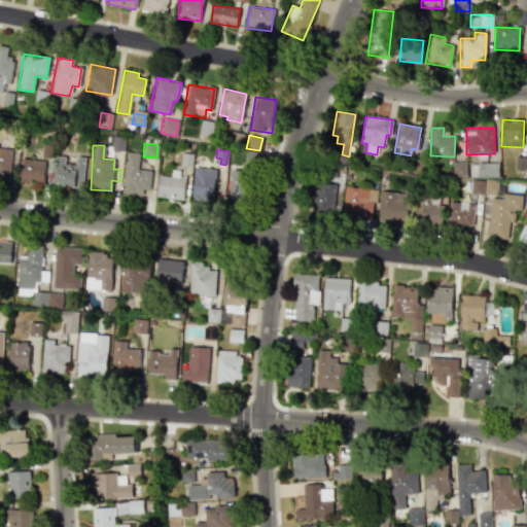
[(149,171),(137,169),(139,153),(127,151),(120,192),(146,197),(149,171)]
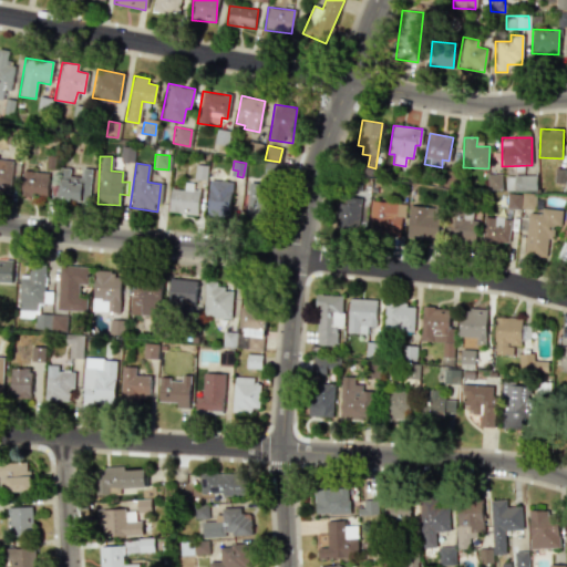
[(81,177),(69,176),(69,168),(59,167),(57,199),(88,202),(91,168),(81,167),(81,177)]
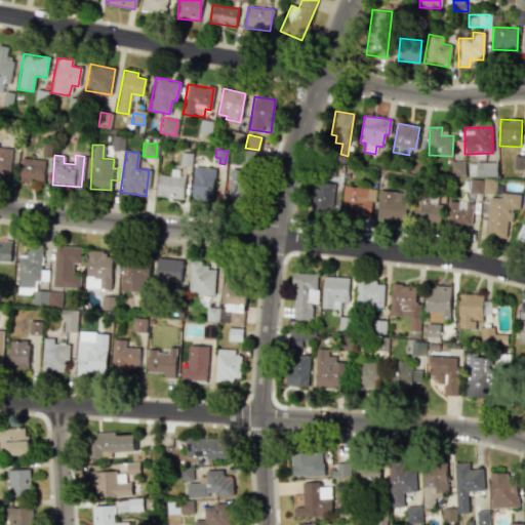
[(18,180),(43,182),(44,159),(19,159),(18,180)]
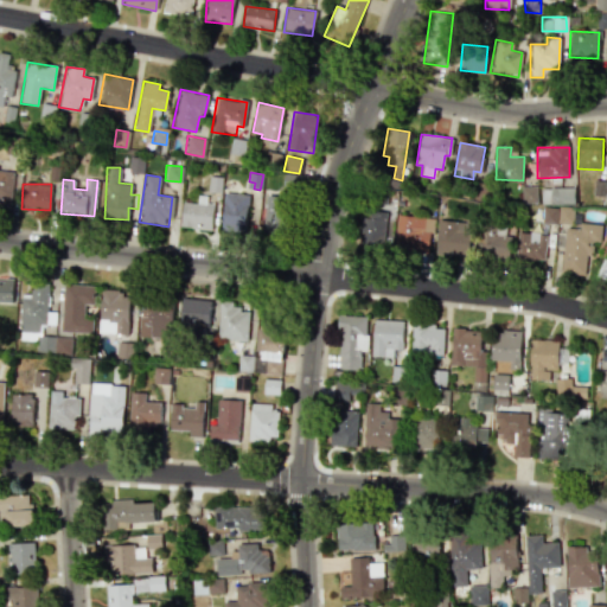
[(537,200),(537,186),(522,186),(522,202),(537,200)]
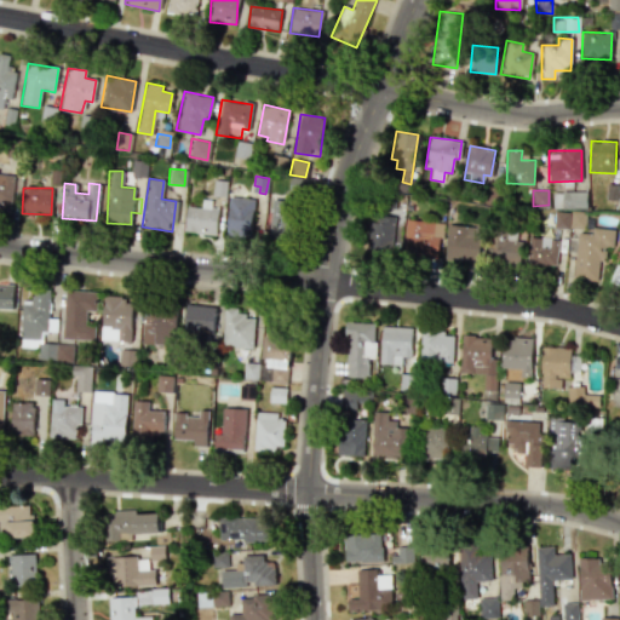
[(586,191),(554,191),(552,207),(586,207),(586,191)]
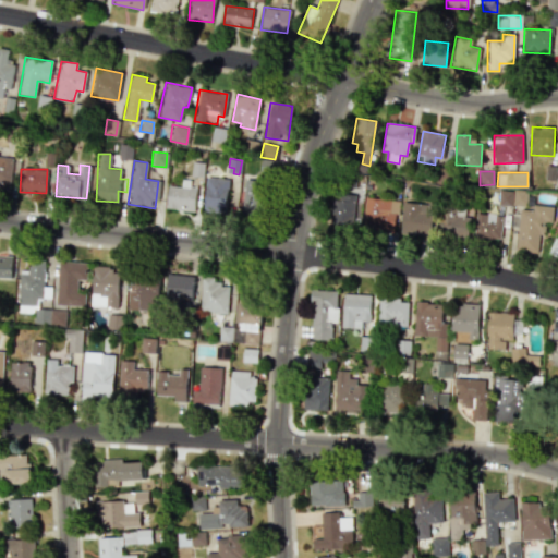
[(204,214),(226,214),(228,179),(205,178),(204,214)]
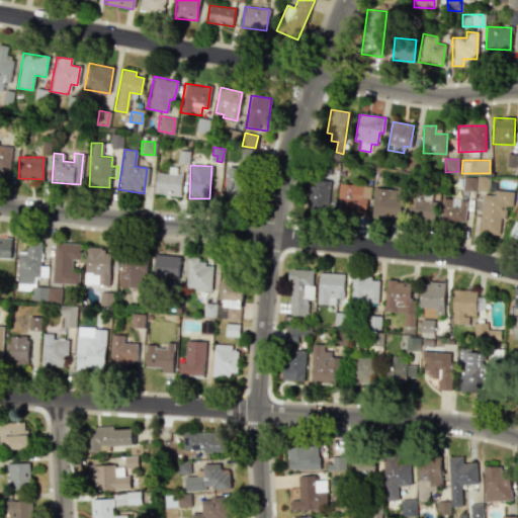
[(243,200),(244,166),(226,165),(226,199),(243,200)]
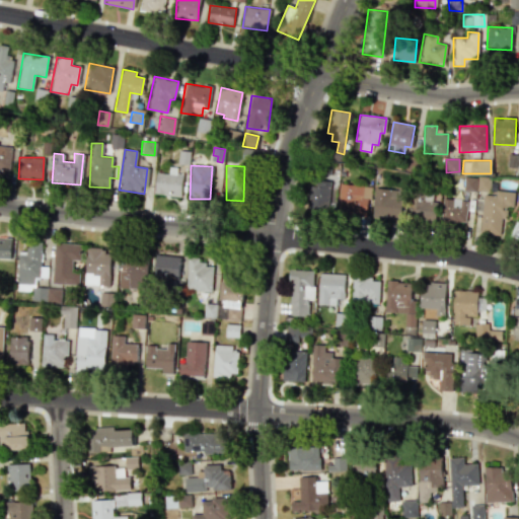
[(168,173),(155,172),(154,195),(180,196),(182,174),(176,173),(176,167),(168,167),(168,173)]
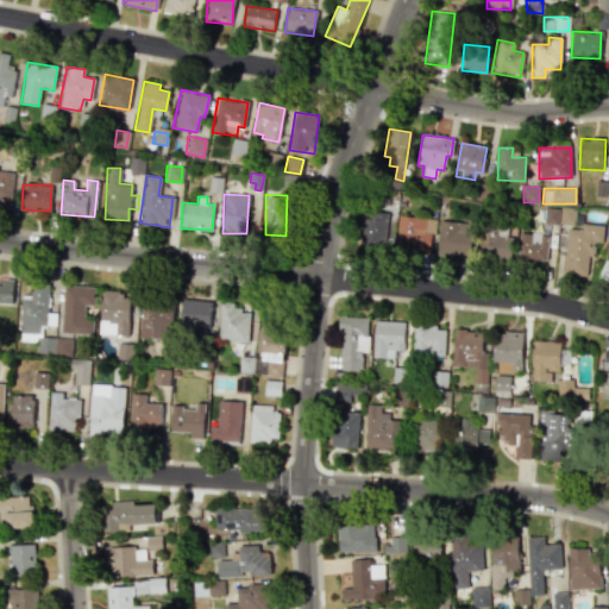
[(575,208),(545,207),(544,224),(573,225),(575,208)]
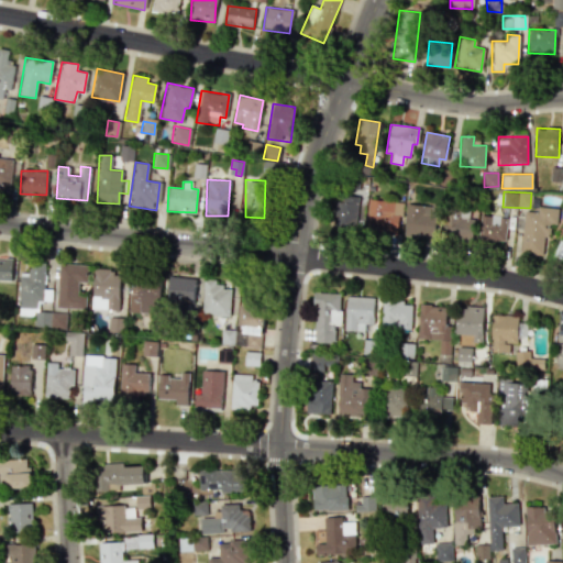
[(332,201),(331,229),(356,230),(357,196),(342,195),(342,201),(332,201)]
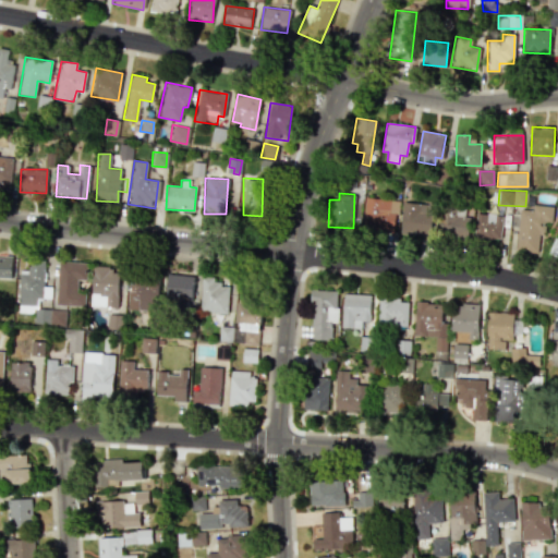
[(398,201),(365,197),(362,228),(395,231),(398,201)]
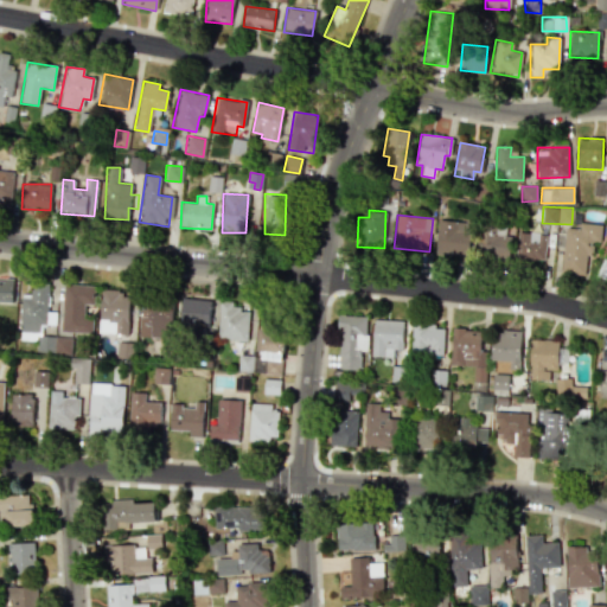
[(471,223),(439,219),(434,254),(467,257),(471,223)]
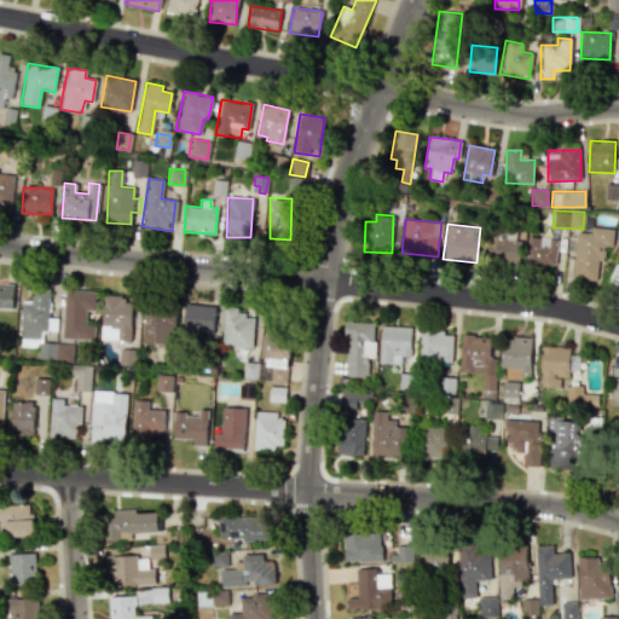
[(572,277),(599,279),(601,247),(612,248),(614,229),(591,227),(590,236),(568,233),(567,253),(574,253),(572,277)]
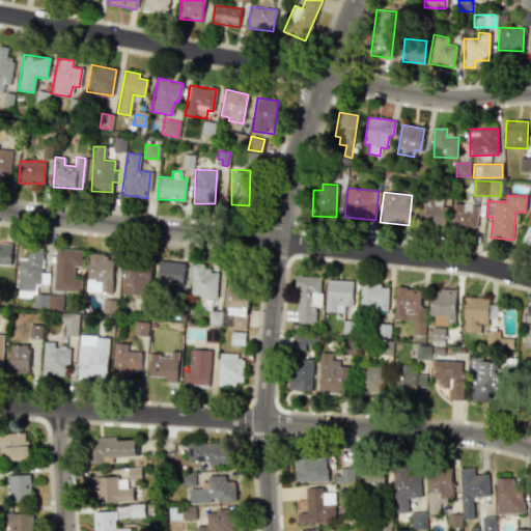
[(477,203),(452,203),(451,227),(476,228),(477,203)]
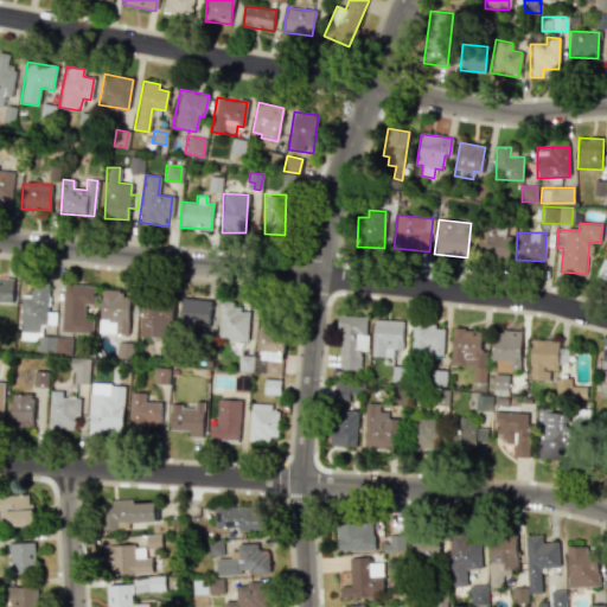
[(606,260),(604,259),(596,276),(606,280),(606,260)]
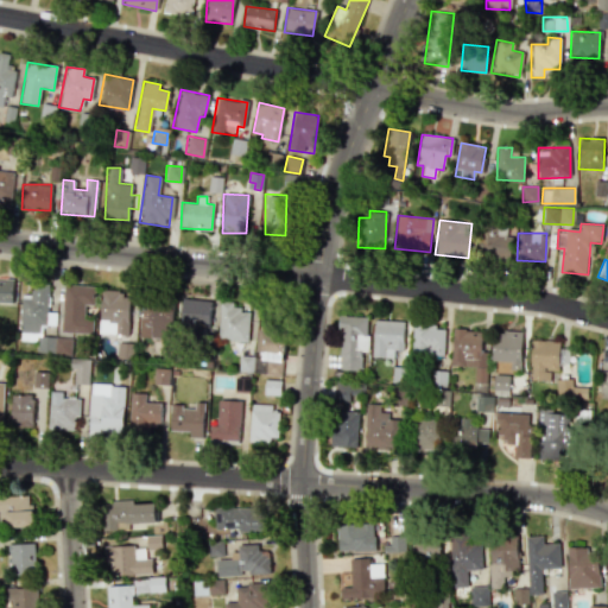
[(70,337),(38,336),(39,324),(55,325),(55,312),(46,312),(48,285),(31,284),(30,295),(21,295),(19,340),(37,341),(36,352),(69,354),(70,337)]
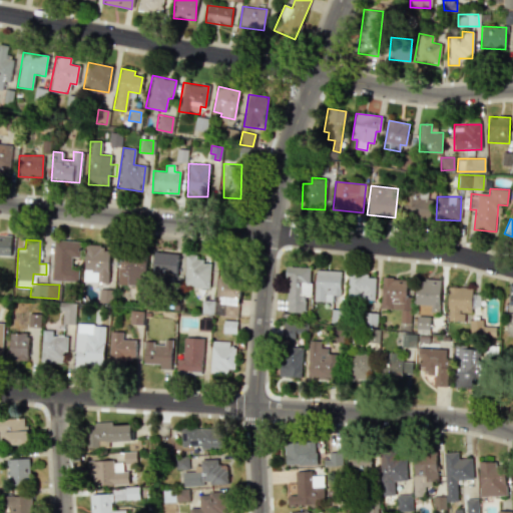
[(77,282),(78,269),(69,269),(70,257),(79,258),(79,241),(52,240),(51,281),(77,282)]
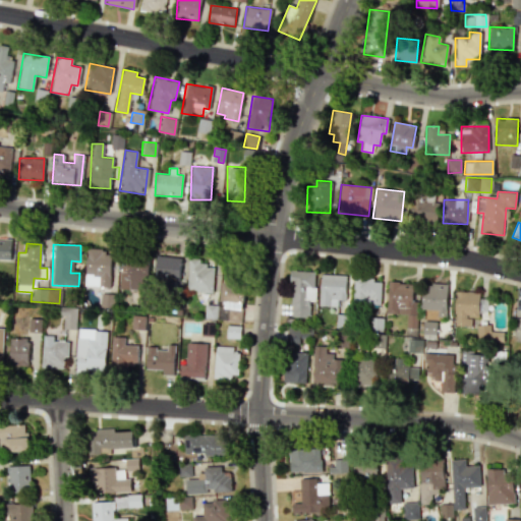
[(84,286),(110,287),(111,249),(85,248),(84,286)]
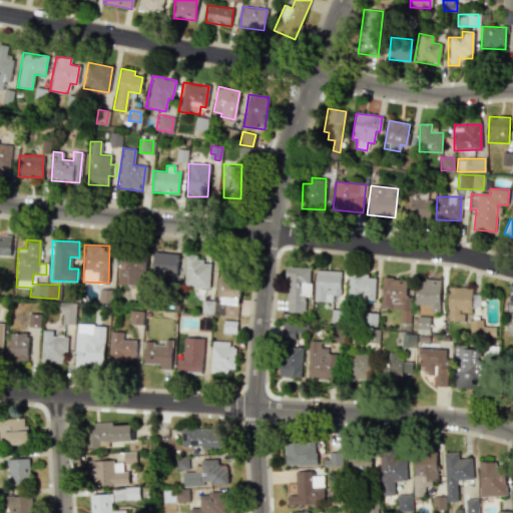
[(151,279),(176,280),(177,252),(152,252),(151,279)]
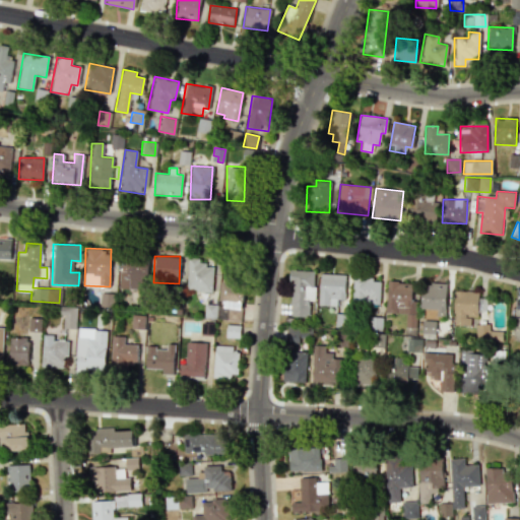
[(186,290),(212,291),(213,261),(199,261),(199,258),(188,258),(186,290)]
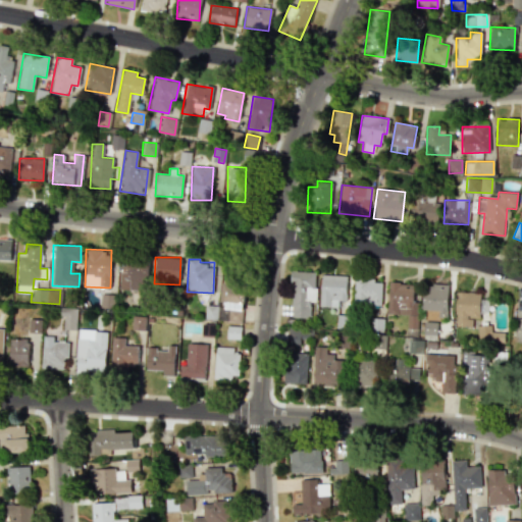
[(119,260),(119,290),(147,290),(148,260),(119,260)]
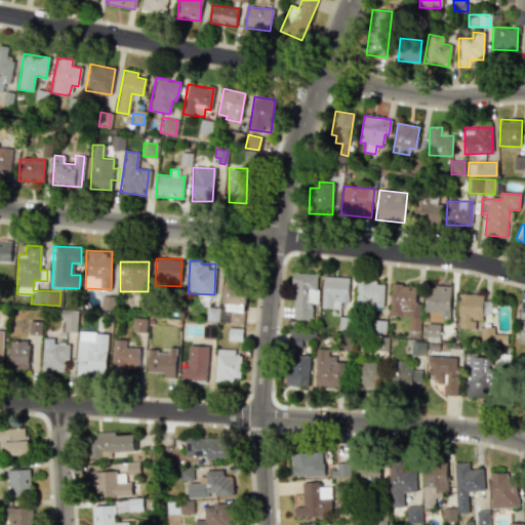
[(312,304),(317,304),(318,274),(293,273),(291,319),(312,319),(312,304)]
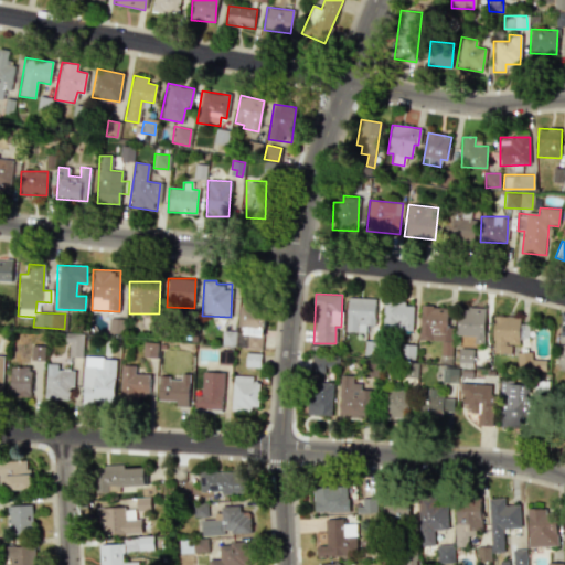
[(347,332),(365,332),(365,324),(374,324),(375,298),(348,298),(347,332)]
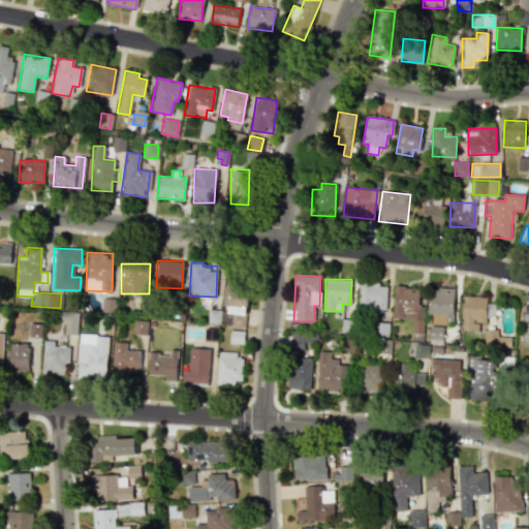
[(359,283),(359,309),(385,310),(386,284),(359,283)]
